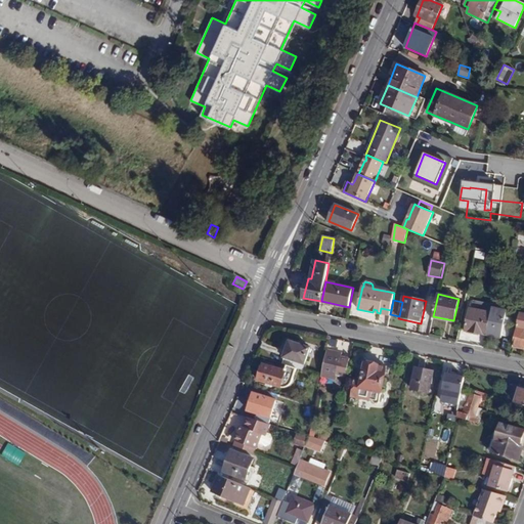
[(491,312),(486,335),(501,338),(501,336),(509,337),(512,319),(506,317),(507,310),(492,307),(491,312)]
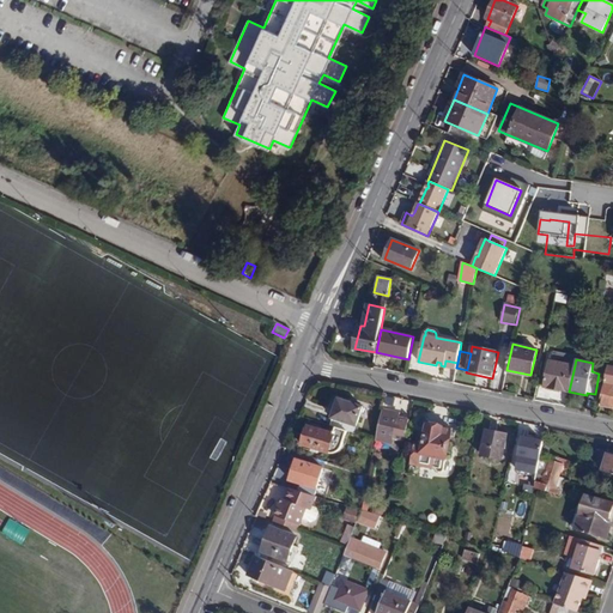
[(545,387),(569,392),(575,365),(551,360),(545,387)]
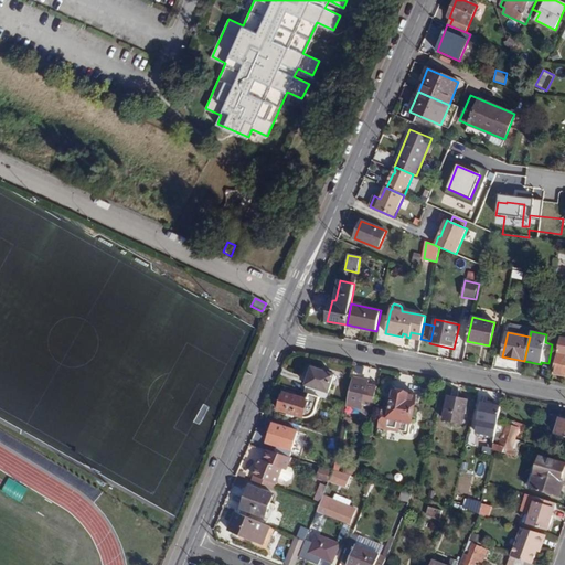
[(564,338),(561,337),(554,373),(564,375),(564,338)]
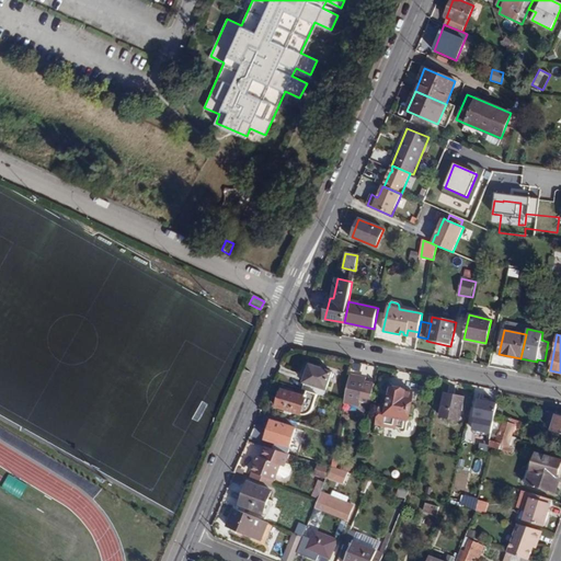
[(310,366),(304,388),(325,395),(331,373),(310,366)]
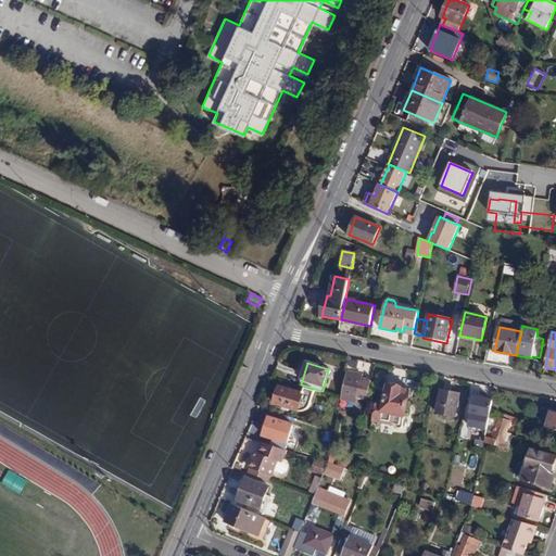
[(346,371),(341,399),(356,402),(356,397),(368,400),(371,381),(361,379),(362,376),(346,371)]
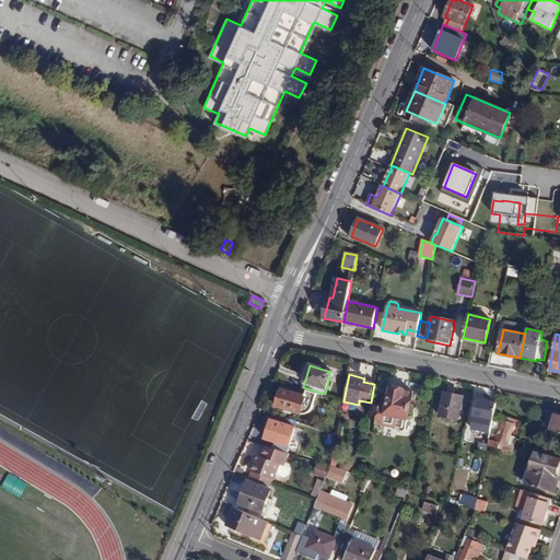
[(446,393),(459,395),(462,384),(448,382),(446,393)]
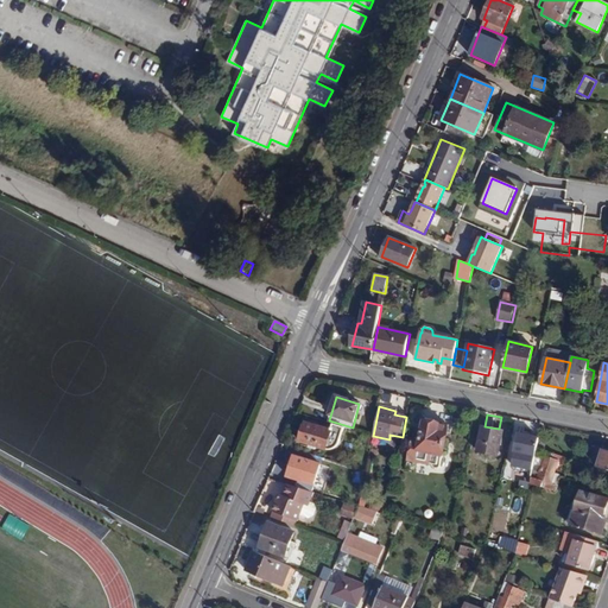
[(325,449),(331,431),(306,423),(301,442),(325,449)]
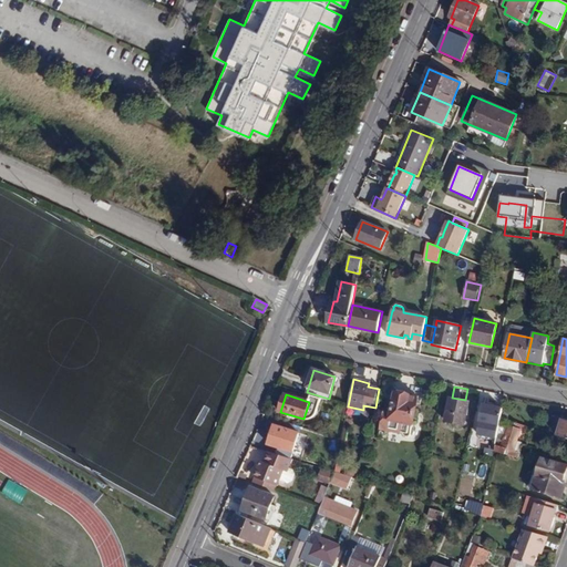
[(413,423),(418,399),(397,394),(391,419),(413,423)]
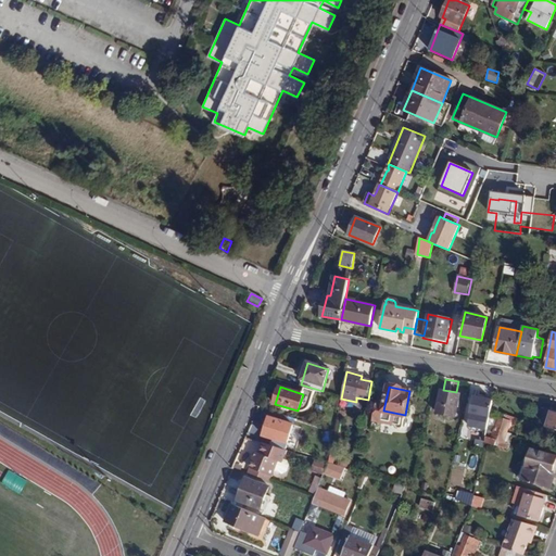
[(455,416),(460,395),(442,391),(438,413),(455,416)]
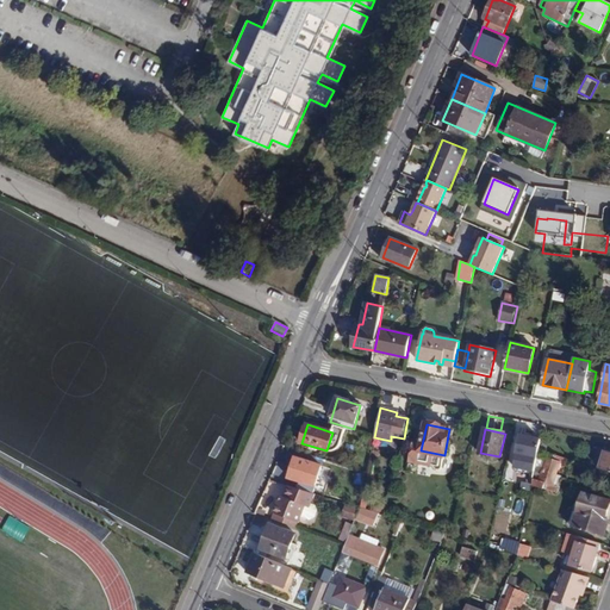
[(537,456),(541,440),(522,436),(518,453),(537,456)]
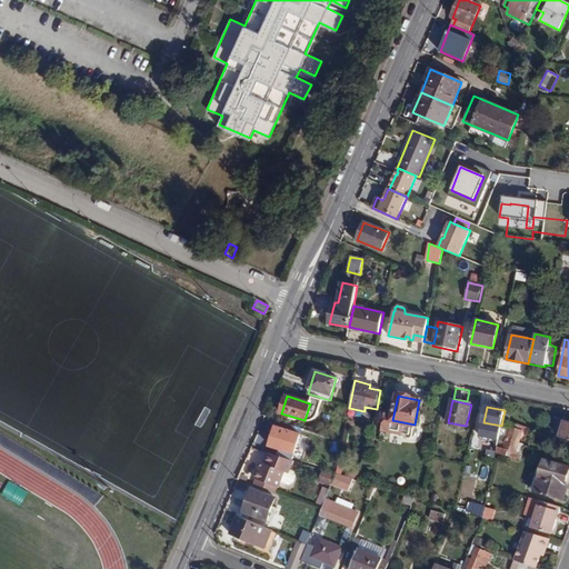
[(529,428),(516,425),(515,428),(509,427),(508,428),(506,438),(520,442),(523,432),(527,433),(529,428)]
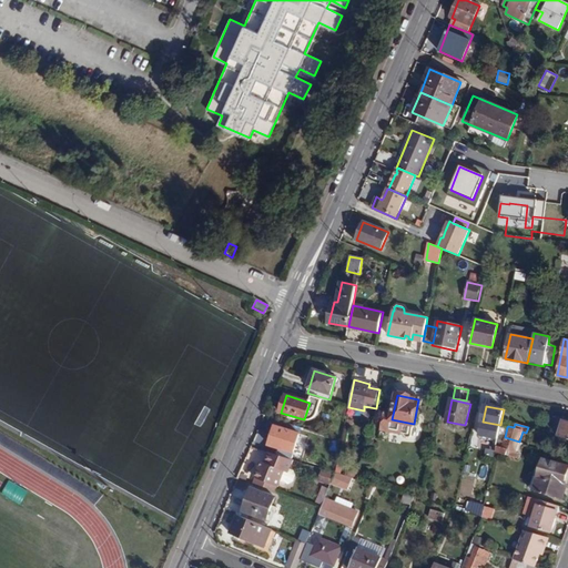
[(293,453),(298,435),(276,427),(271,445),(281,448),(279,454),(292,458),(293,453)]
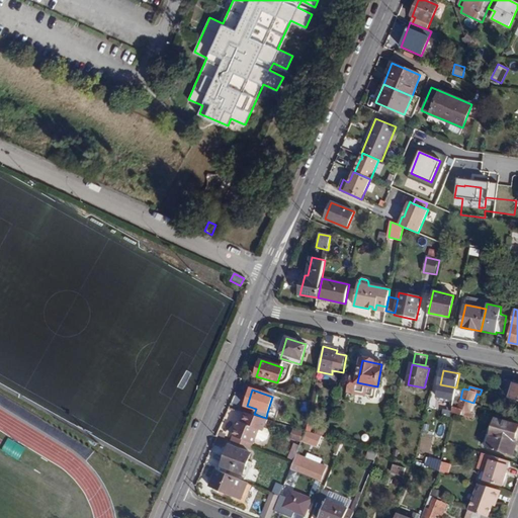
[(471,412),(473,403),(460,399),(457,408),(452,407),(451,413),(472,419),(475,413),(471,412)]
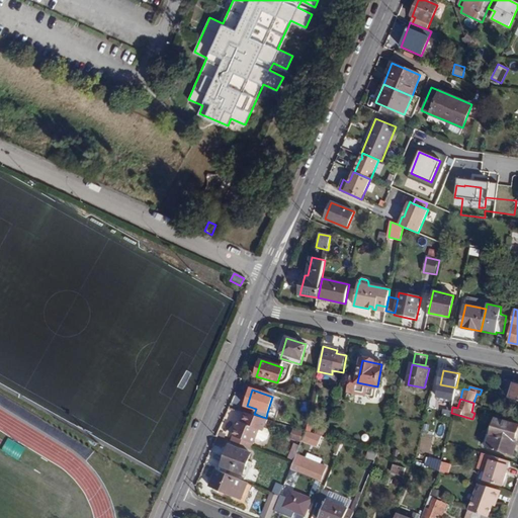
[(241,420),(232,440),(253,448),(257,439),(268,444),(272,442),(275,436),(272,432),(266,428),(270,419),(266,418),(254,414),(249,413),(244,422),(241,420)]
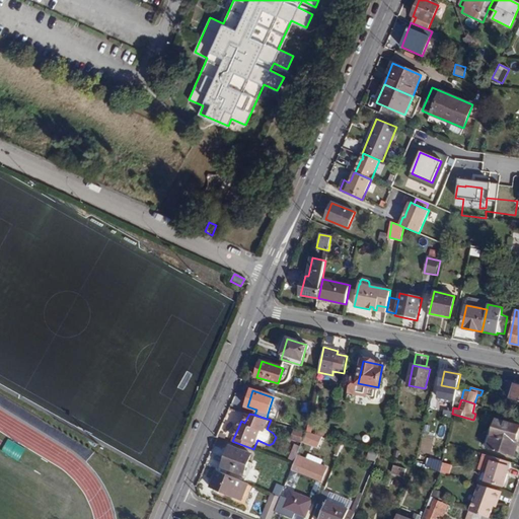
[(495,426),(518,432),(518,428),(518,426),(496,421),(495,426)]
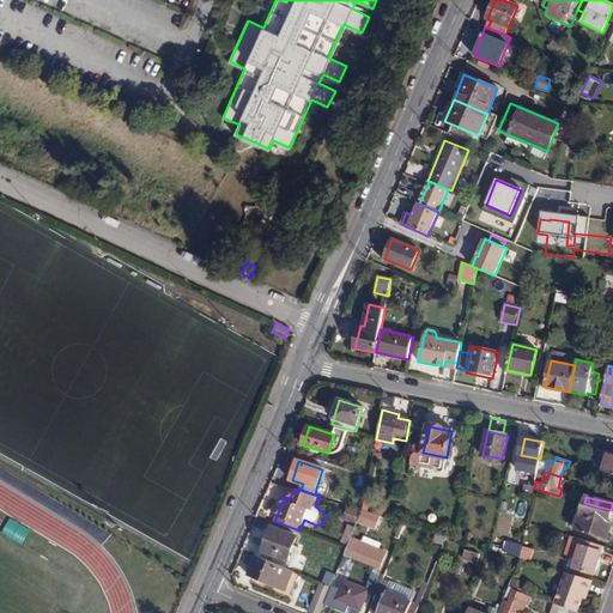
[(608,523),(612,510),(584,503),(577,528),(608,536),(612,525),(608,523)]
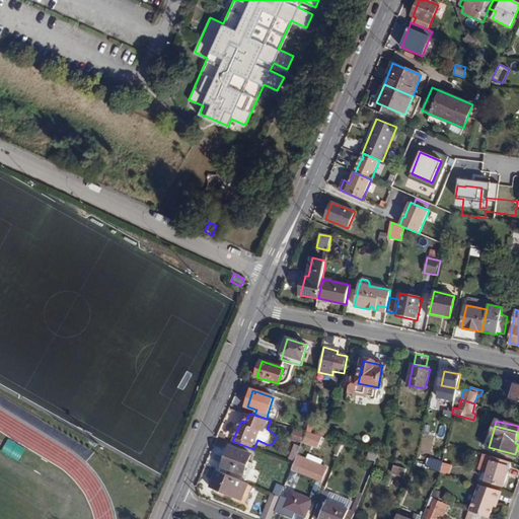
[(315,445),(318,438),(310,435),(308,442),(315,445)]
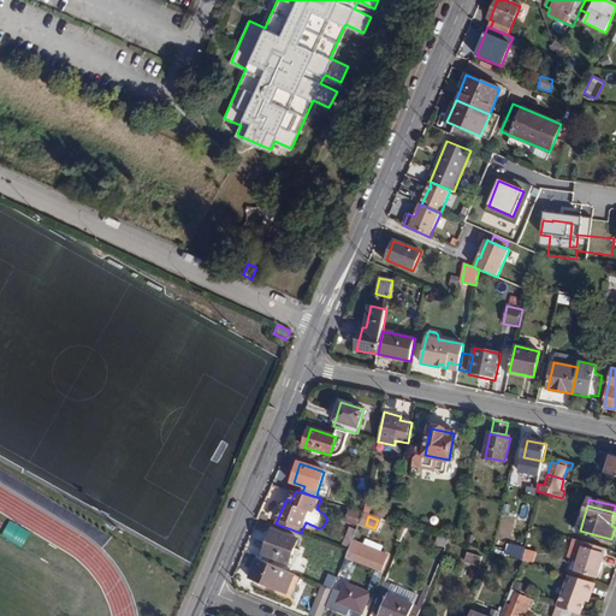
[(289,564),(297,539),(273,531),(265,555),(289,564)]
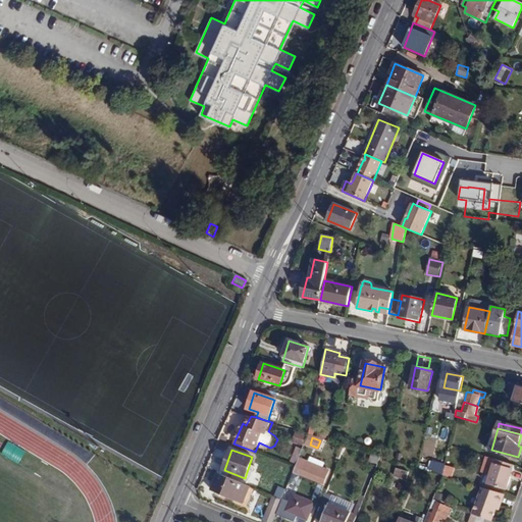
[(497,459),(486,456),(481,472),(489,474),(487,483),(506,488),(511,470),(494,465),(497,459)]
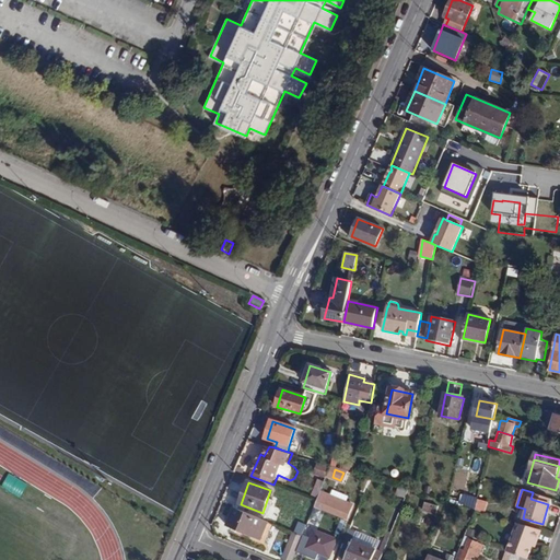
[(478,500),(476,510),(485,512),(487,502),(478,500)]
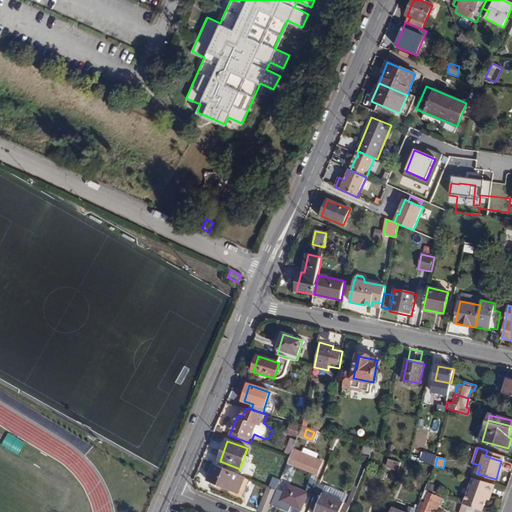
[(297,466),(318,474),(322,462),(316,460),(314,463),(300,458),(297,466)]
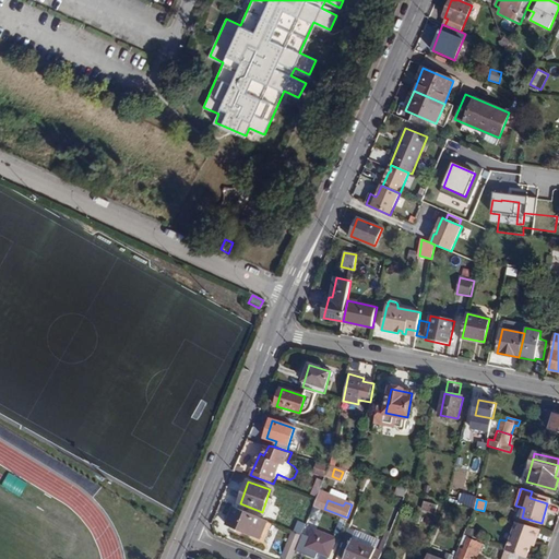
[(435,513),(437,507),(424,502),(421,509),(435,513)]
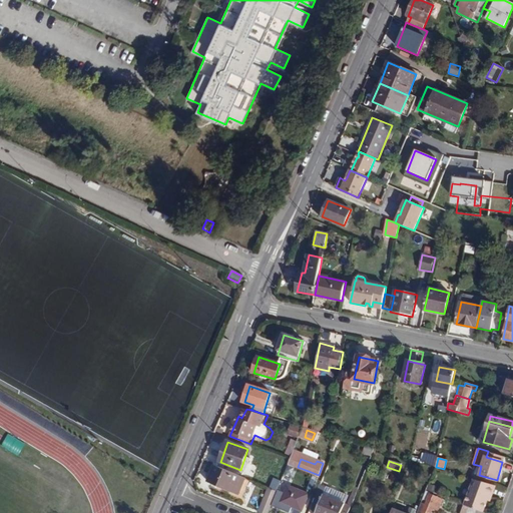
[(246,478),(215,465),(208,481),(239,495),(246,478)]
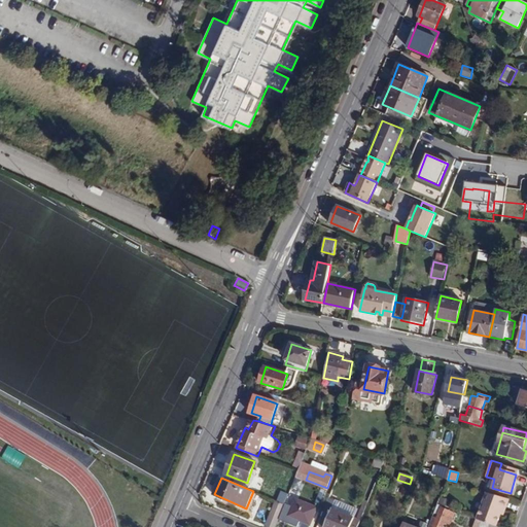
[(508,499),(487,492),(478,519),(496,526),(501,513),(503,514),(508,499)]
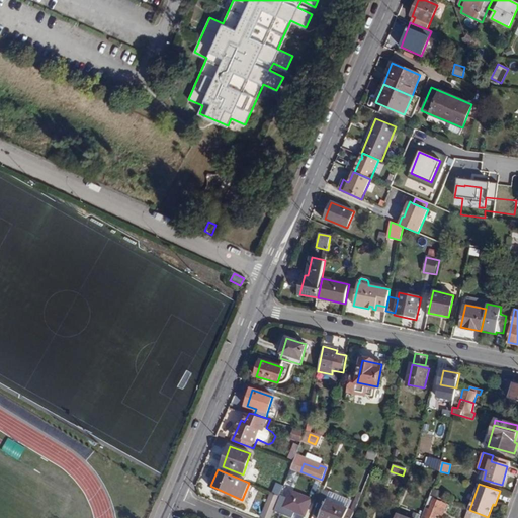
[(307,515),(313,517),(321,497),(315,494),(313,499),(290,491),(284,507),(307,516),(307,515)]
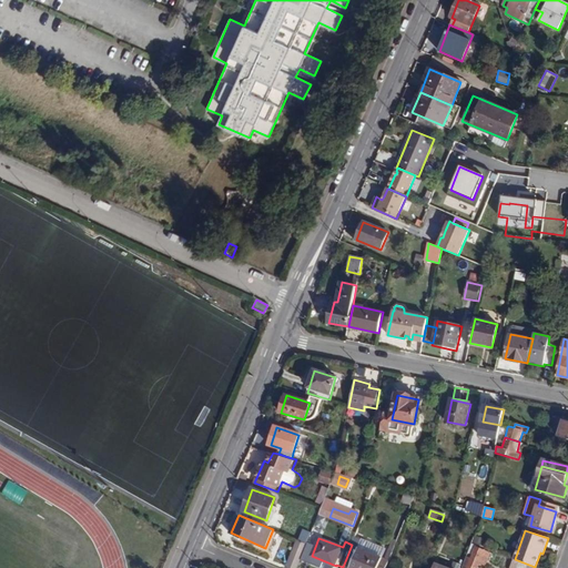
[(287,567),(290,567),(296,567),(306,544),(297,540),(287,567)]
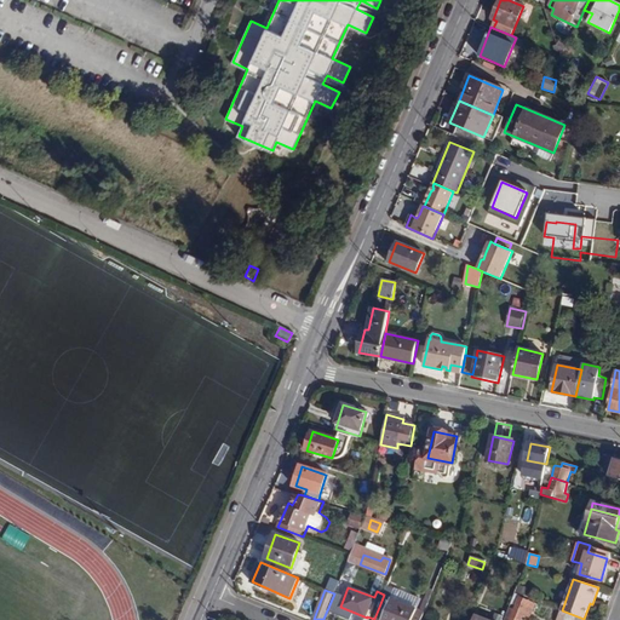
[(523,597),(515,593),(505,618),(504,619),(522,619),(524,615),(529,618),(535,601),(523,597)]
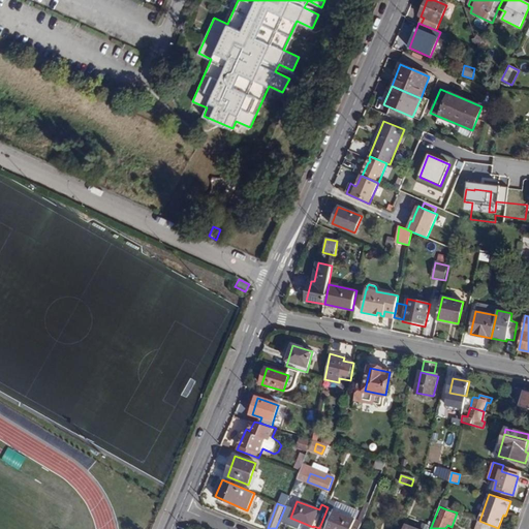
[(360,528),(363,522),(334,510),(325,528),(360,528)]
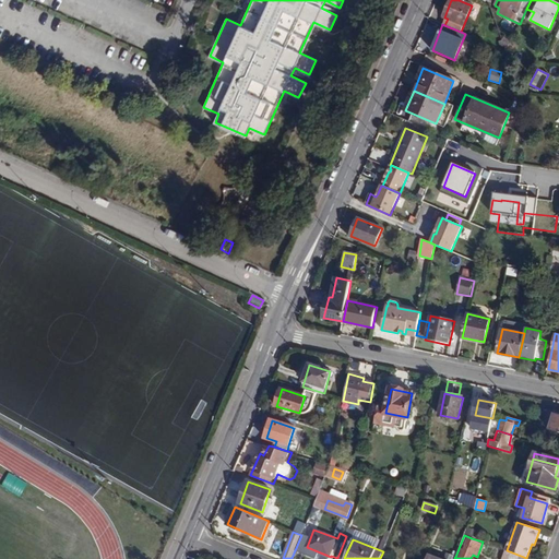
[(526,558),(507,550),(501,548),(498,556),(506,558),(527,558),(528,558),(526,558)]
